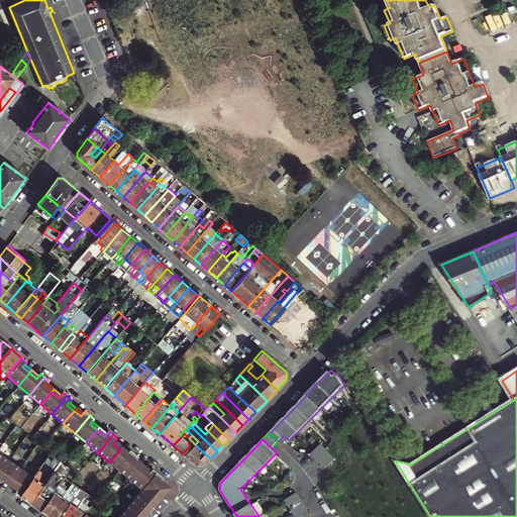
[(120,449),(122,446),(115,441),(113,444),(120,449)]
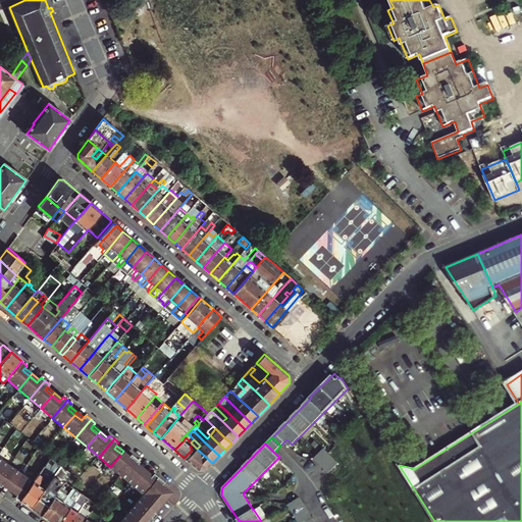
[(314,459),(329,472),(338,462),(323,448),(314,459)]
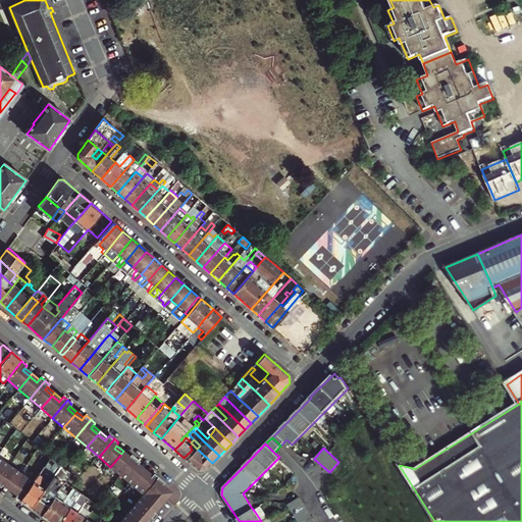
[(205,470),(212,463),(197,449),(194,452),(192,450),(184,458),(198,470),(205,470)]
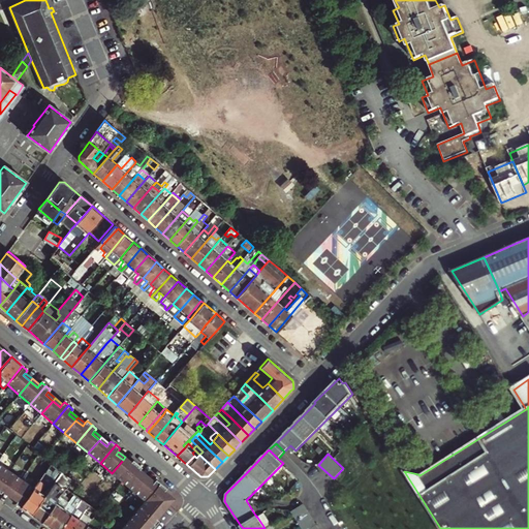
[(130,466),(132,463),(125,457),(123,460),(130,466)]
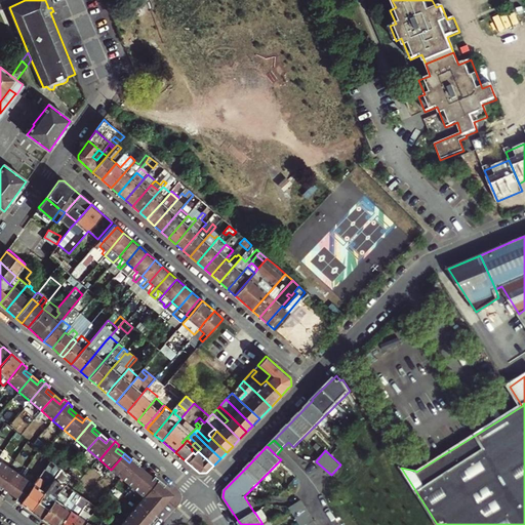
[(111,470),(122,479),(137,460),(133,457),(131,459),(129,462),(122,456),(111,470)]
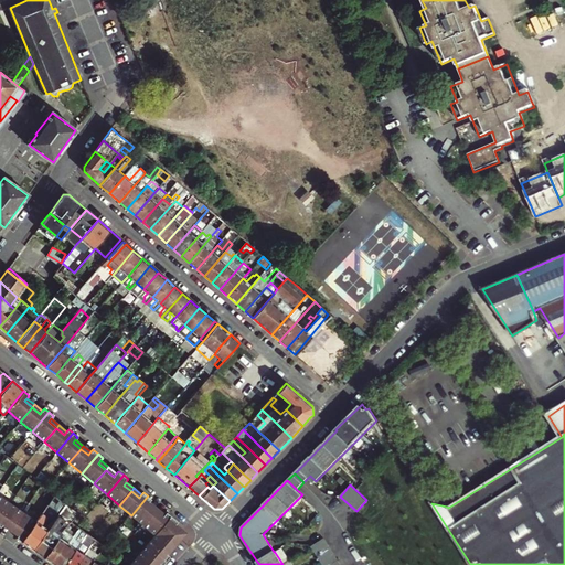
[(0,515),(10,502),(0,494),(0,515)]
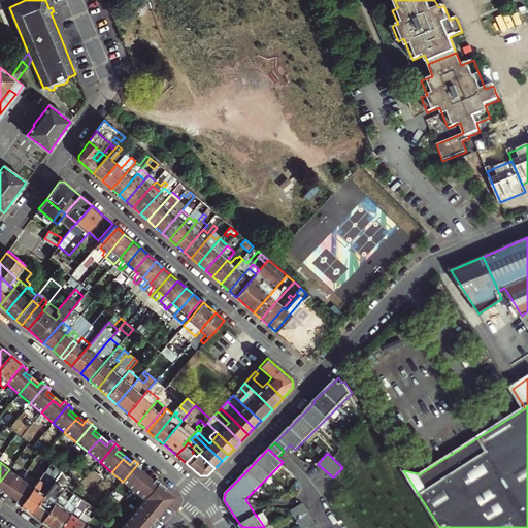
[(123,482),(135,492),(146,479),(138,472),(140,469),(142,467),(138,463),(123,482)]
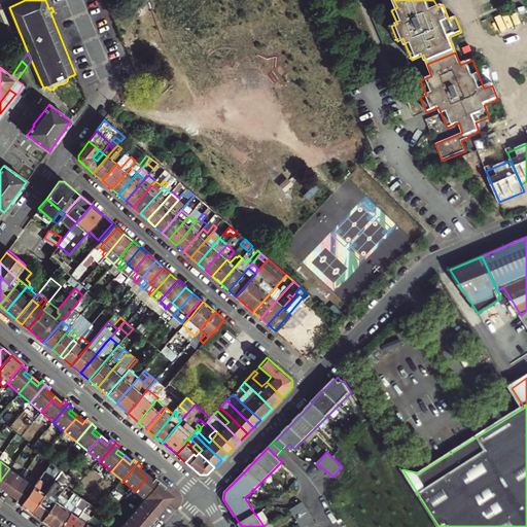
[(32,514),(40,501),(50,487),(55,480),(62,471),(50,463),(45,471),(51,476),(45,485),(39,480),(34,486),(32,490),(21,505),(32,514)]
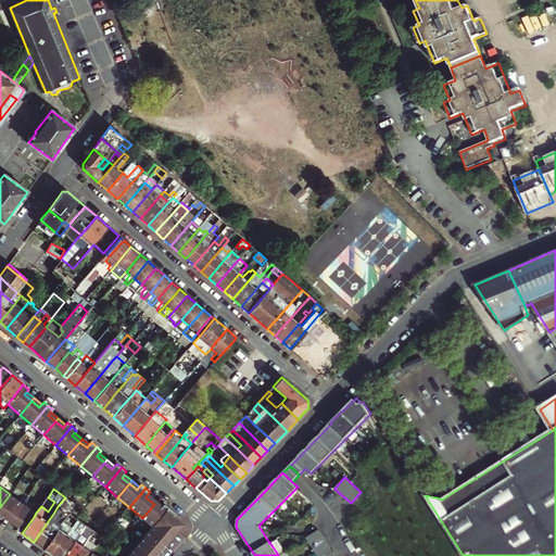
[(4,513),(12,518),(23,504),(10,494),(0,507),(0,518),(1,519),(2,516),(4,513)]
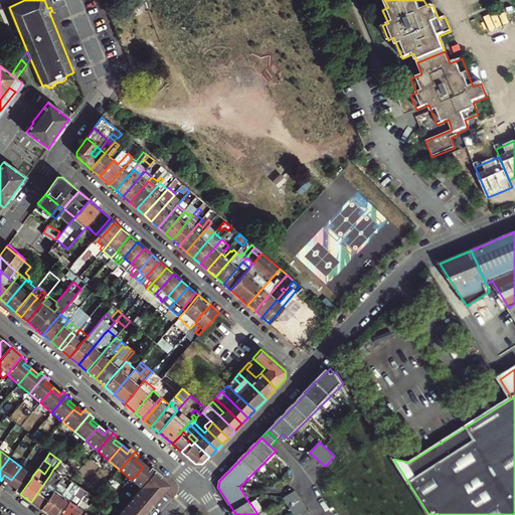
[(143,467),(145,464),(137,458),(135,461),(143,467)]
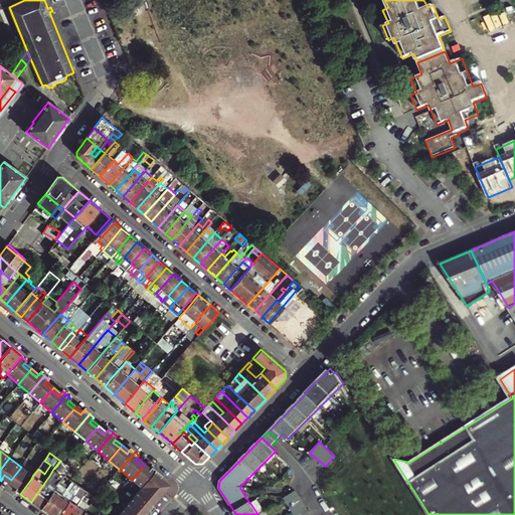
[(38,469),(44,474),(50,465),(44,461),(38,469)]
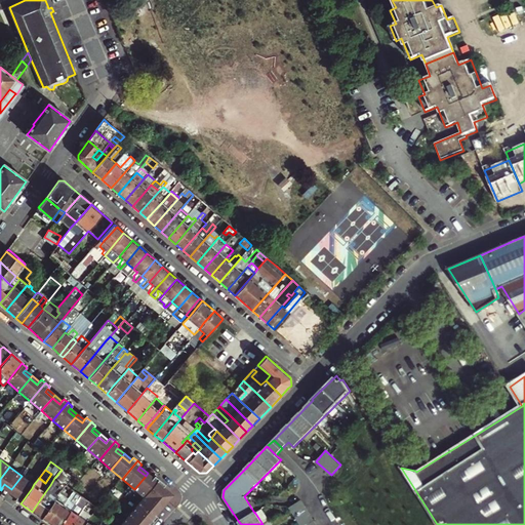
[(152,482),(155,479),(148,473),(146,476),(152,482)]
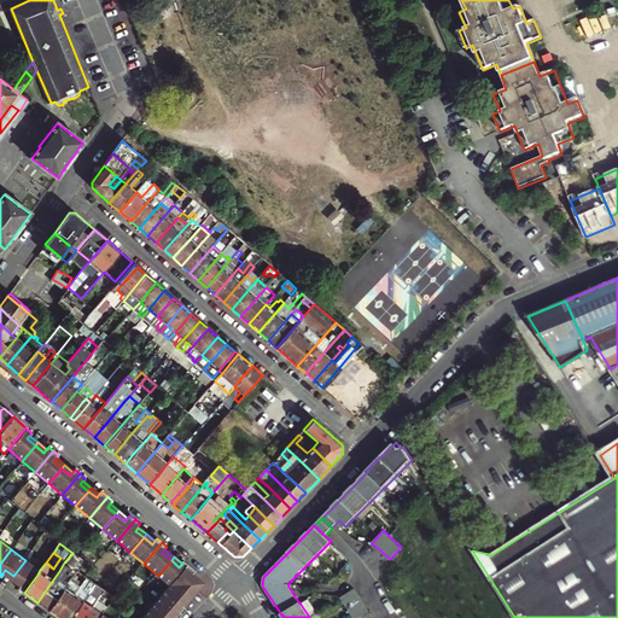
[(18,589),(24,593),(38,575),(40,570),(25,560),(13,576),(23,582),(21,586),(18,589)]
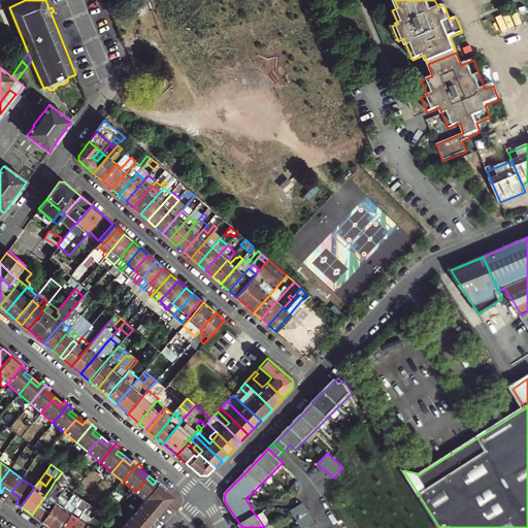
[(146,502),(150,498),(156,490),(162,484),(158,480),(156,482),(153,485),(146,479),(135,492),(146,502)]
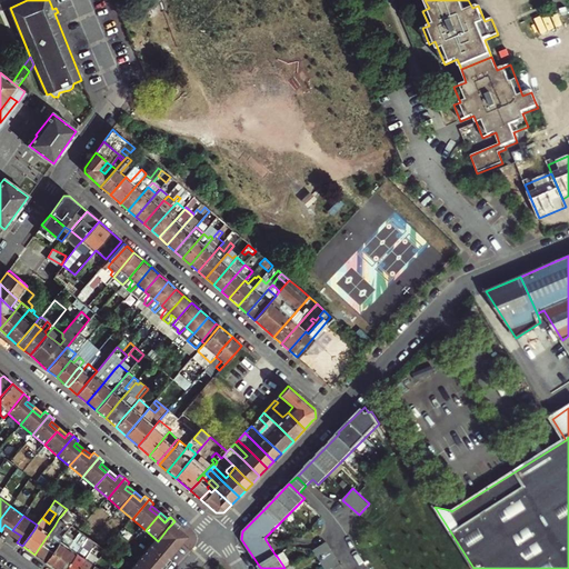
[(46,562),(56,548),(66,535),(69,529),(71,527),(59,518),(55,526),(43,541),(35,555),(46,562)]
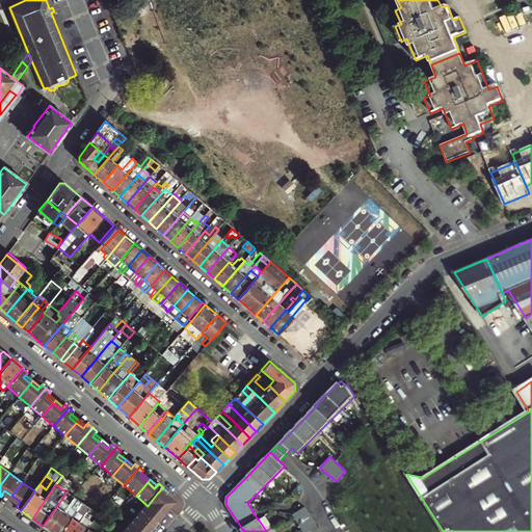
[(173,501),(169,497),(171,494),(163,487),(157,494),(151,502),(164,514),(169,508),(173,510),(174,505),(174,503),(173,501)]
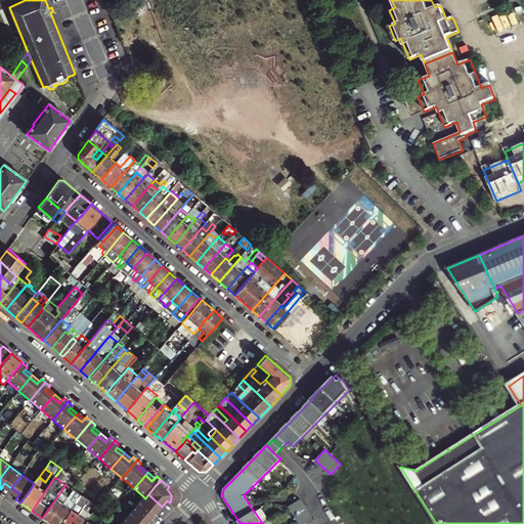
[(71,492),(74,490),(66,484),(66,485),(63,487),(71,492)]
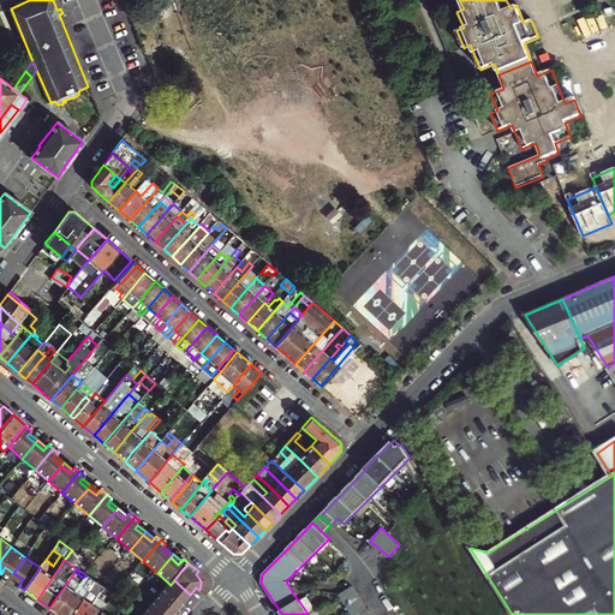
[(21,583),(23,579),(13,573),(12,577),(21,583)]
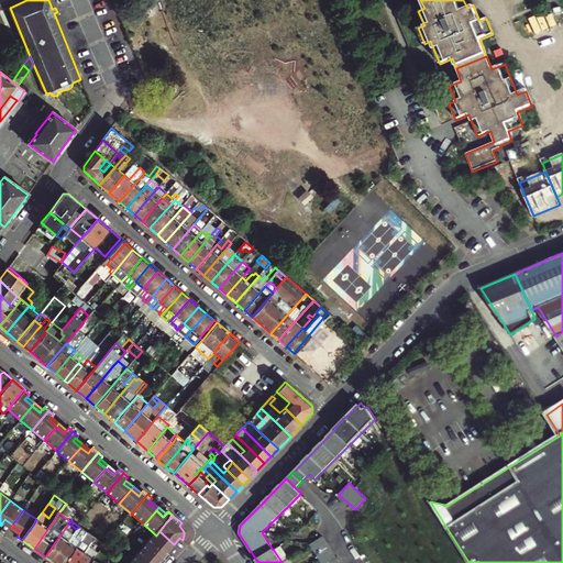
[(65,562),(70,556),(79,543),(85,536),(87,532),(79,527),(76,529),(79,531),(76,536),(74,534),(73,534),(68,541),(63,550),(53,562),(54,562),(65,562)]
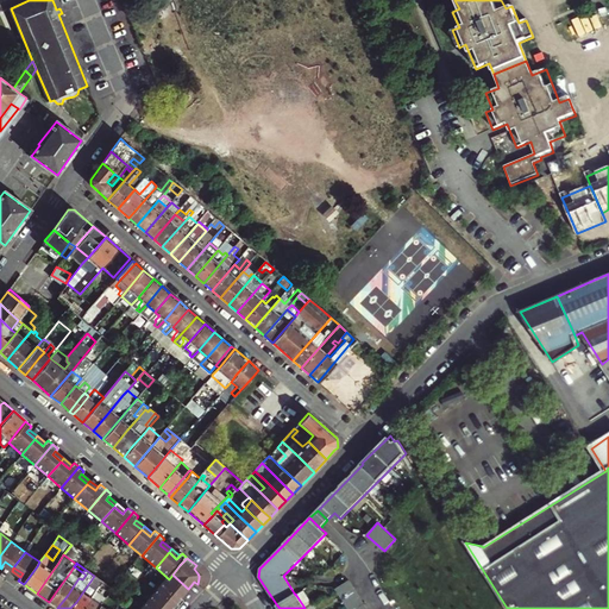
[(68,595),(74,585),(79,578),(70,572),(60,586),(49,602),(57,608),(68,595)]
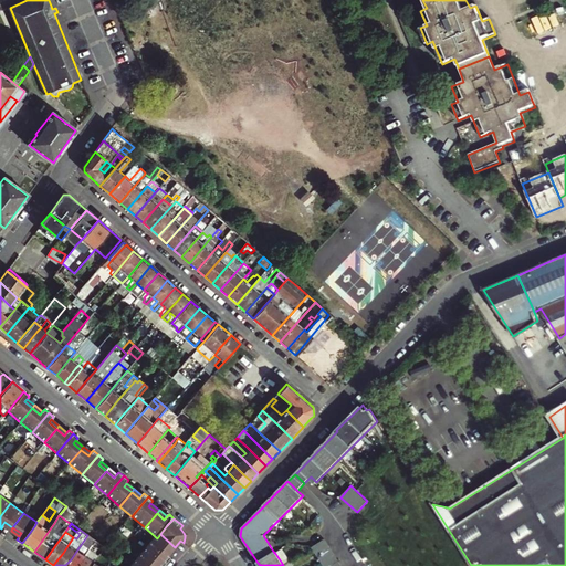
[(168,554),(175,547),(160,534),(157,538),(150,546),(161,556),(169,564),(174,559),(170,556),(168,554)]
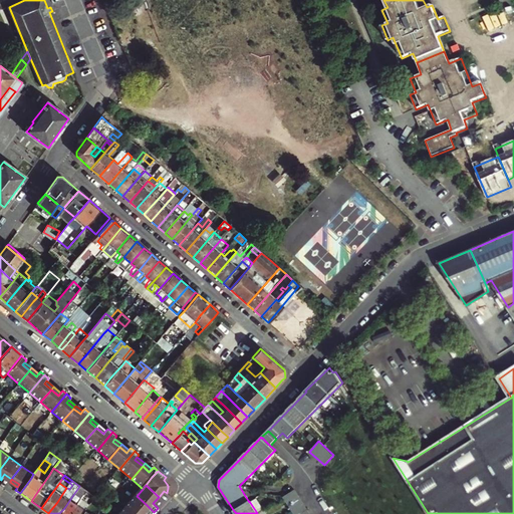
[(85,495),(87,492),(83,489),(79,486),(77,489),(85,495)]
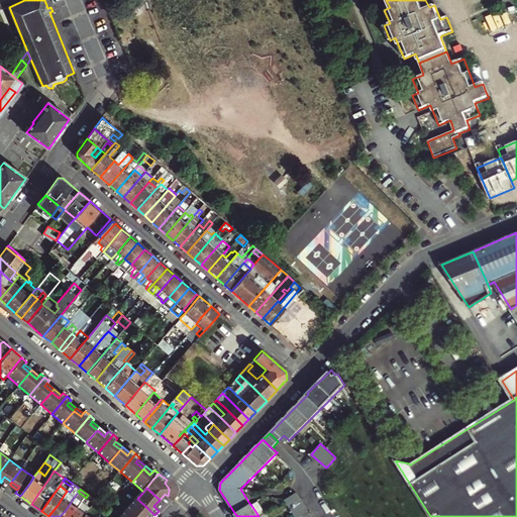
[(97,501),(96,501),(88,495),(86,498),(94,504),(97,501)]
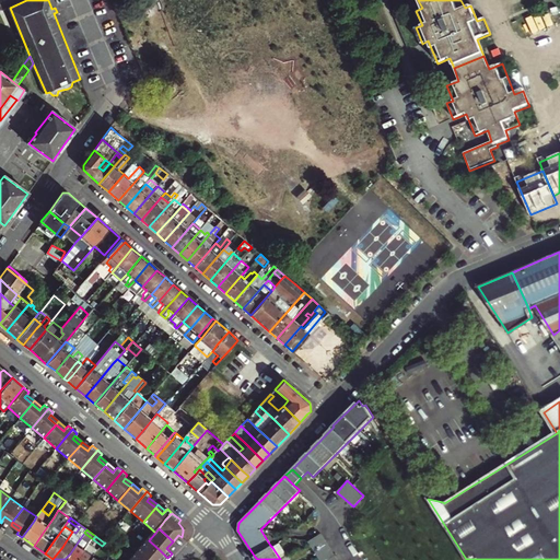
[(336,559),(322,536),(308,544),(318,559),(336,559)]
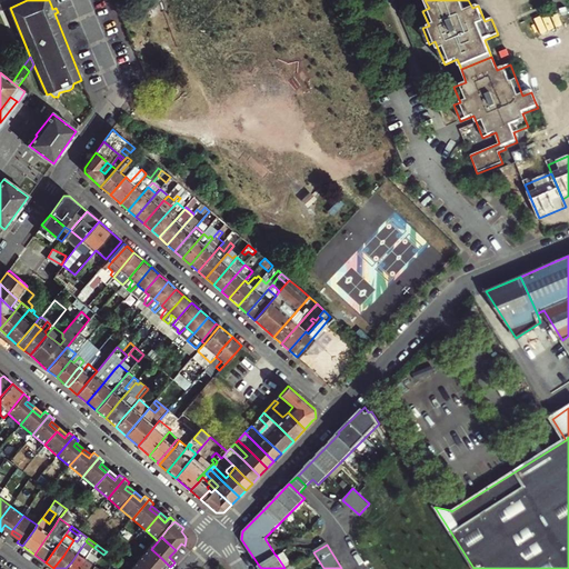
[(66,568),(78,568),(80,567),(88,556),(80,549),(71,562),(66,568)]
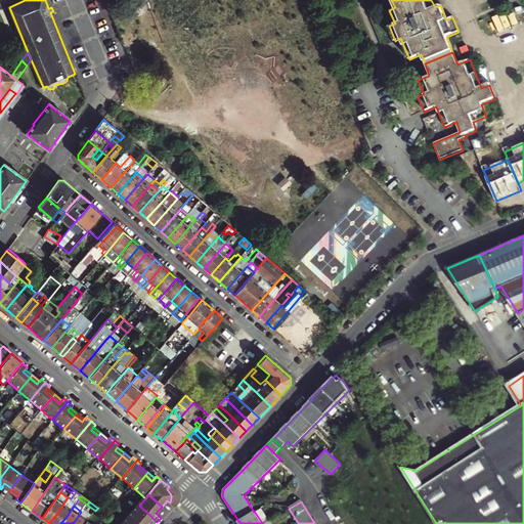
[(155,523),(157,522),(149,515),(139,506),(129,516),(137,523),(144,523),(147,521),(149,523),(155,523)]
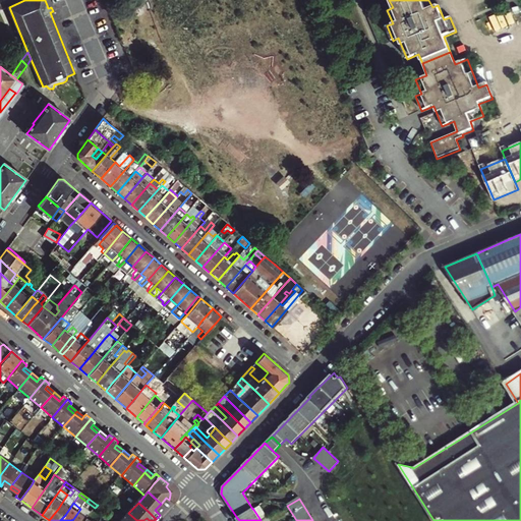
[(155,510),(157,512),(163,506),(161,504),(155,510)]
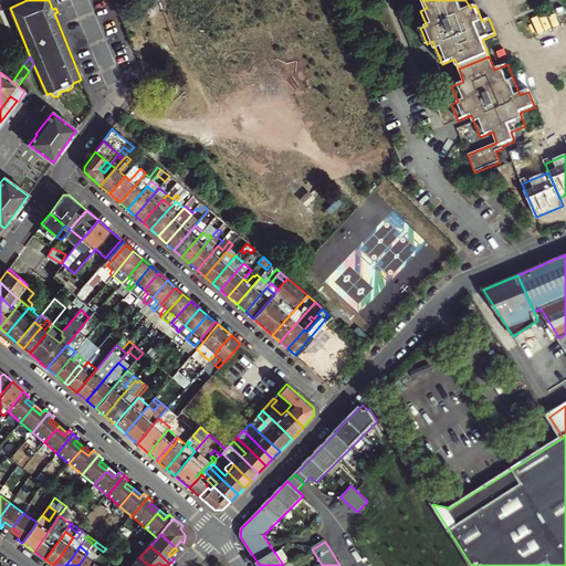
[(91,565),(94,563),(98,557),(90,551),(87,553),(80,564),(77,565),(91,565)]
